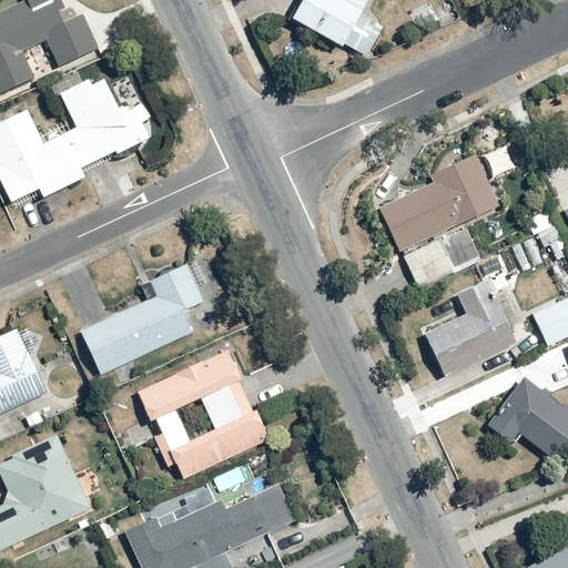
[(0,97),(34,82),(21,53),(46,42),(58,69),(99,50),(81,12),(69,18),(61,0),(23,0),(24,1),(0,11),(0,97)]
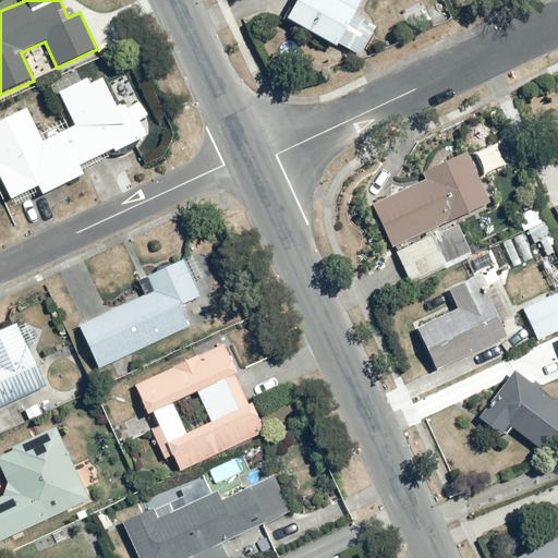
[(362,0),(292,0),(282,15),(332,47),(362,0)]
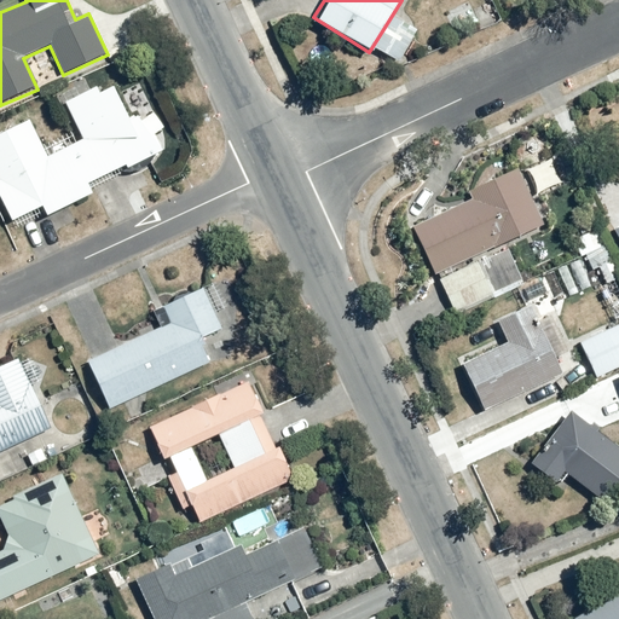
[(30,117),(0,132),(0,202),(9,220),(41,206),(47,217),(93,195),(90,185),(162,151),(145,116),(155,111),(142,84),(117,94),(111,82),(97,90),(91,76),(53,94),(62,110),(65,108),(80,138),(47,154),(30,117)]
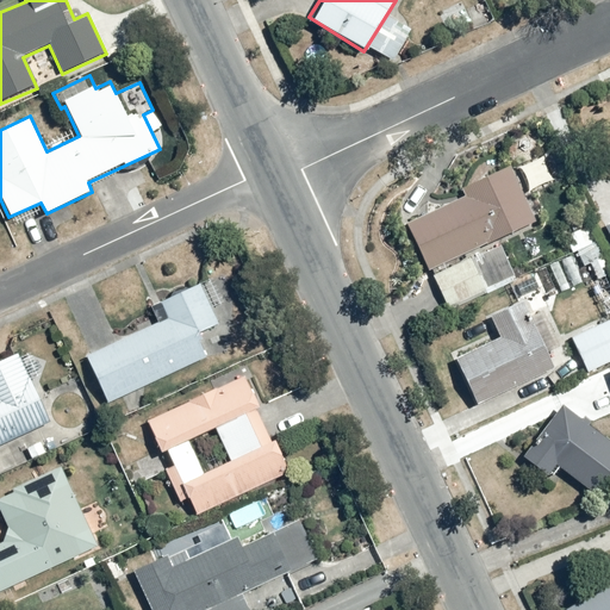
[(460,185),(466,197),(406,223),(446,311),(523,278),(505,237),(536,224),(520,186),(511,162),(460,185)]
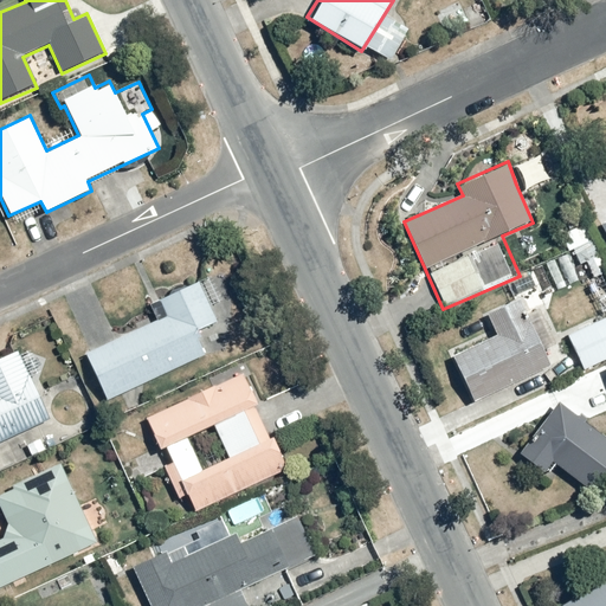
[(168,313),(83,354),(107,400),(205,353),(195,333),(218,322),(198,282),(162,300),(168,313)]
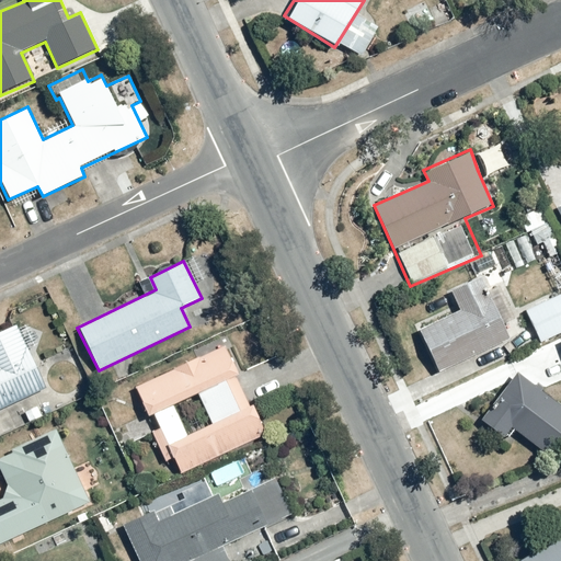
[(460,311),(419,330),(437,369),(504,339),(476,275),(449,287),(460,311)]
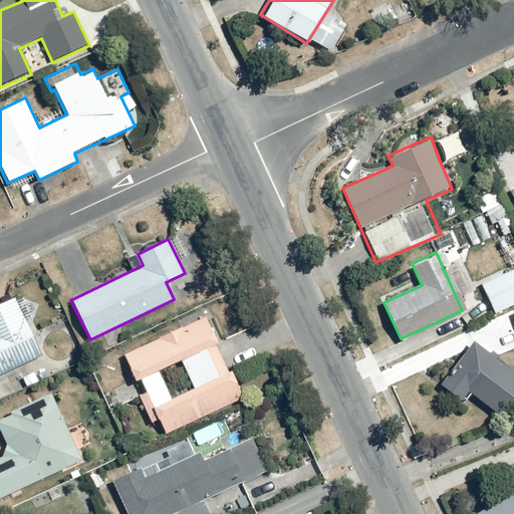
[(513,266),(479,281),(493,315),(513,306),(513,266)]
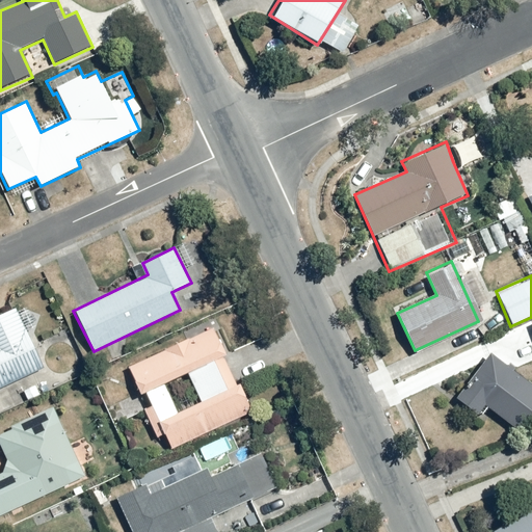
[(0,387),(43,367),(15,308),(0,314),(0,387)]
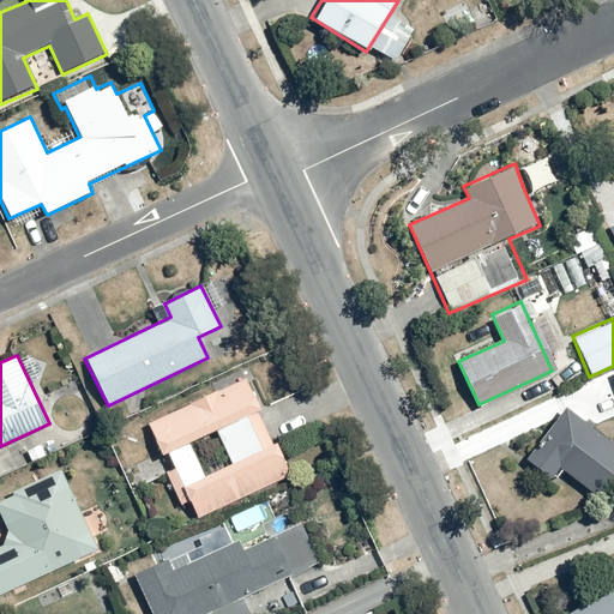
[(247,375),(144,422),(160,456),(168,452),(173,463),(161,469),(178,506),(187,503),(194,518),(292,475),(277,443),(274,444),(258,410),(263,408),(247,375)]
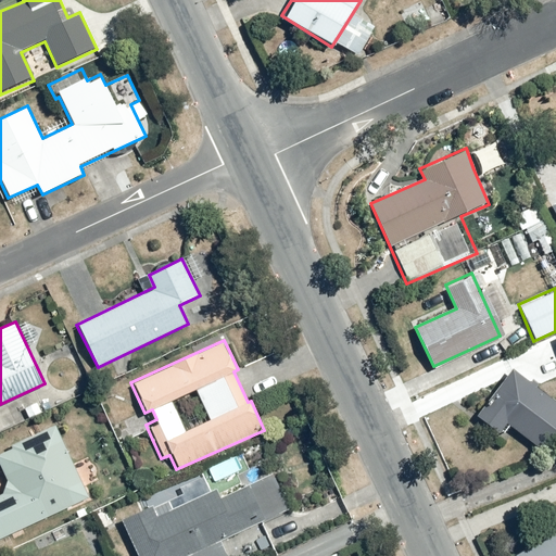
[(498,432),(507,421),(540,447),(555,426),(555,400),(509,364),(472,412),(498,432)]
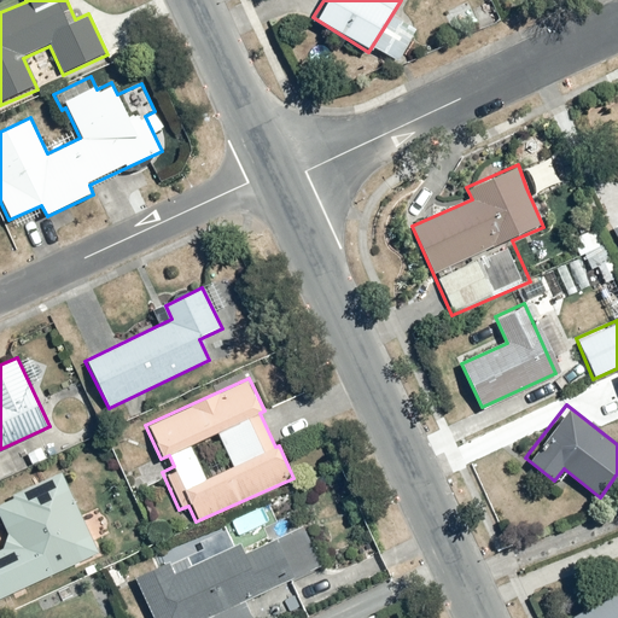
[(4,547),(0,548),(0,598),(100,554),(63,471),(0,499),(0,514),(7,530),(4,547)]
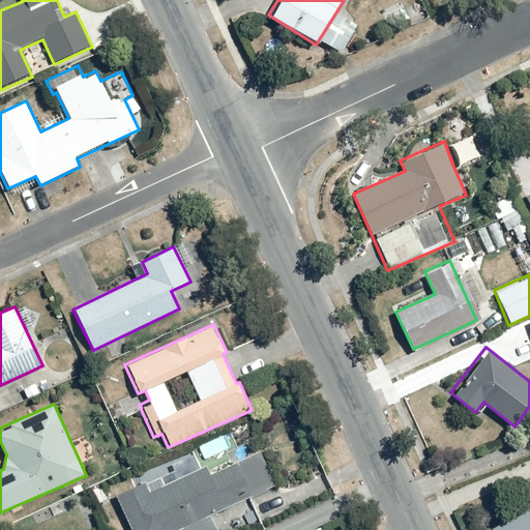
[(200,461),(195,450),(172,461),(174,466),(113,496),(129,529),(171,529),(178,527),(178,529),(214,529),(217,529),(211,517),(275,484),(259,451),(211,475),(203,460),(200,461)]
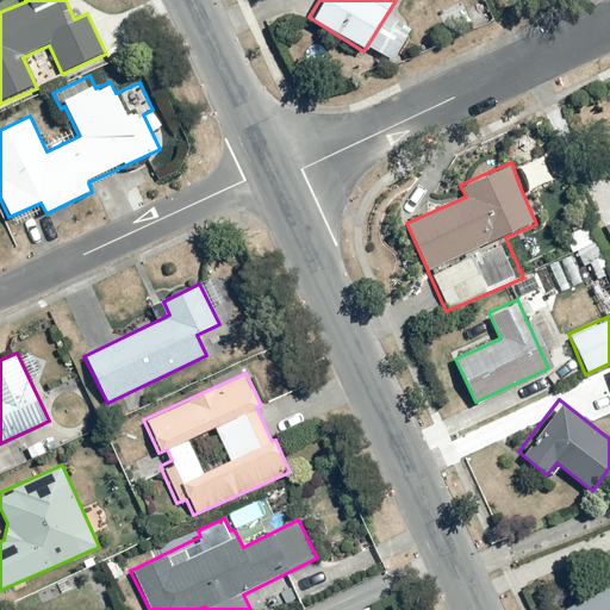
[(609,609),(609,579),(560,607),(561,609),(609,609)]
